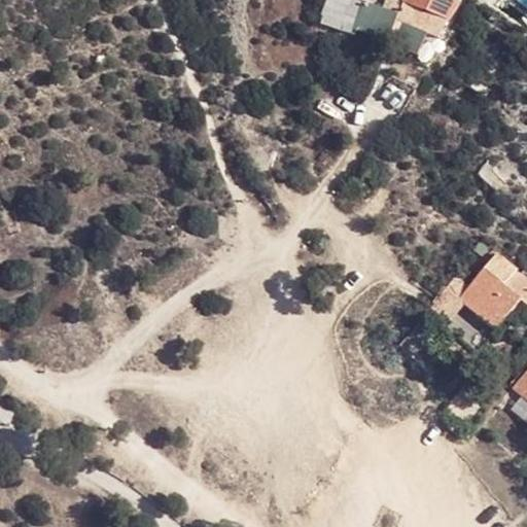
[(464,2),(458,0),(402,0),(395,19),(448,40),(464,2)]
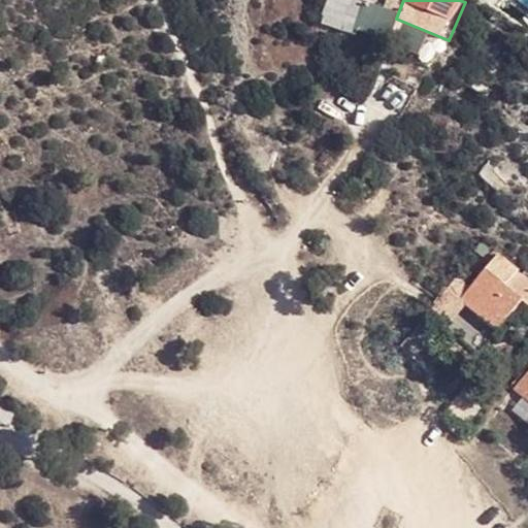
[(505,288),(520,270),(499,253),(485,269),(505,288)]
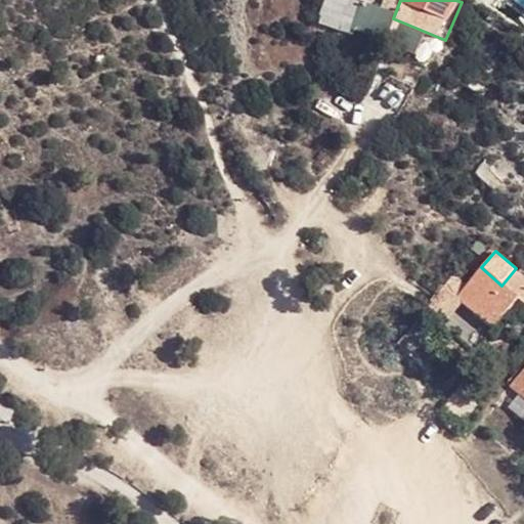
[(464,286),(454,297),(461,303),(490,329),(518,297),(523,302),(523,274),(516,268),(501,286),(481,267),(464,286)]
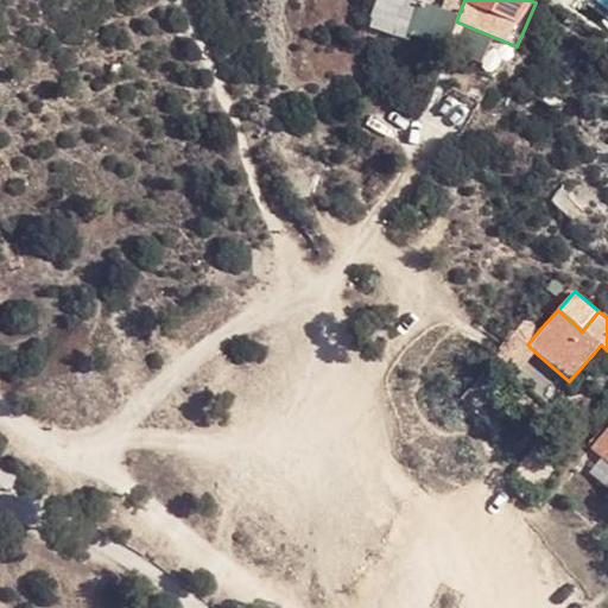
[(515,374),(534,352),(527,344),(538,331),(525,321),(494,356),(515,374)]
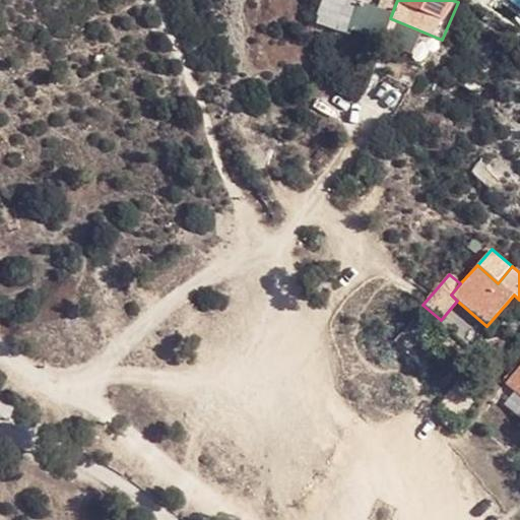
[(519,372),(509,385),(519,393),(519,372)]
